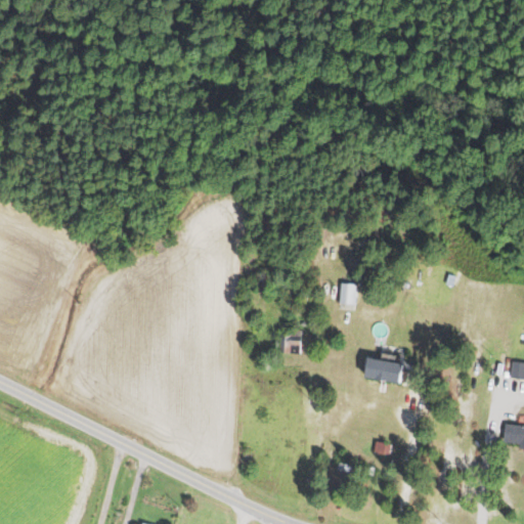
[(454,274),(451,286),(445,284),(448,273),(454,274)]
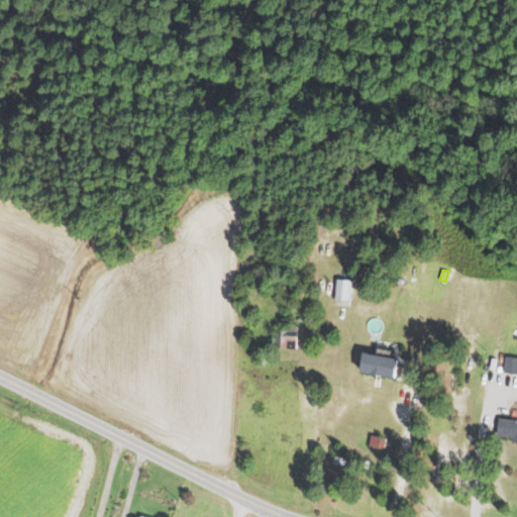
[(264,273),(264,289),(252,289),(253,273),(264,273)]
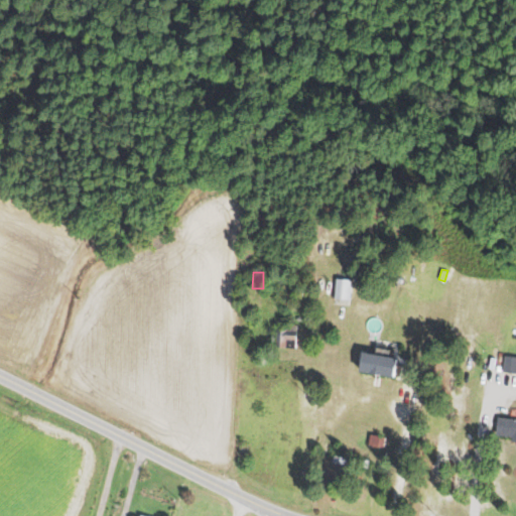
[(351,280),(349,299),(332,297),(335,278),(351,280)]
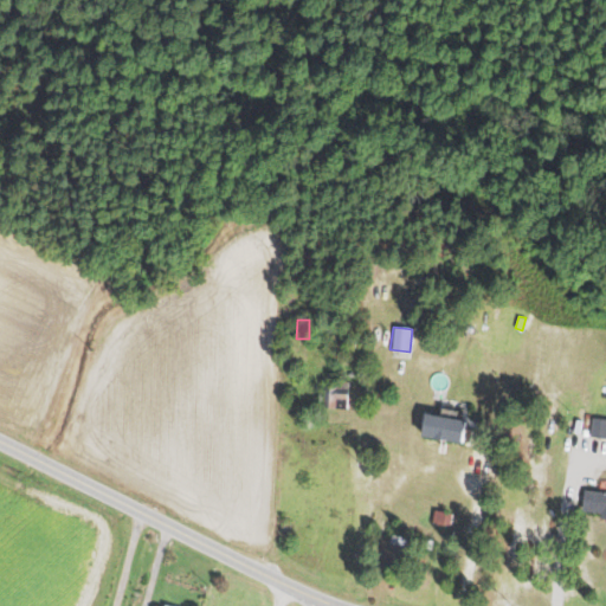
[(349,380),(347,410),(317,407),(318,385),(334,386),(334,380),(349,380)]
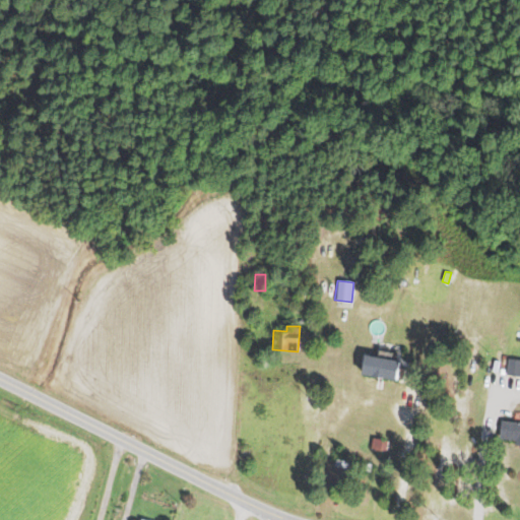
[(399,362),(396,380),(360,374),(363,354),(399,362)]
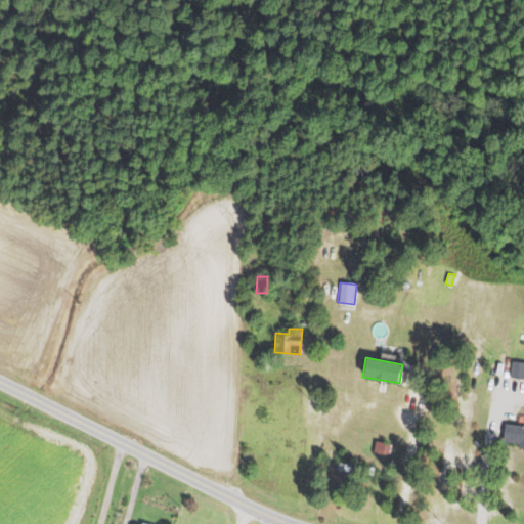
[(523,360),(523,379),(509,378),(511,360),(523,360)]
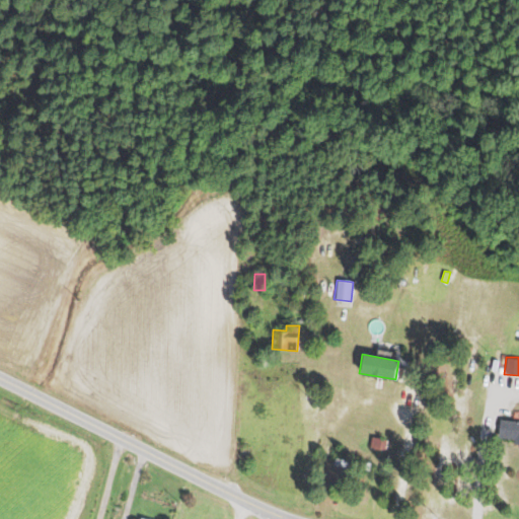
[(518,420),(518,443),(515,443),(515,438),(498,437),(500,419),(518,420)]
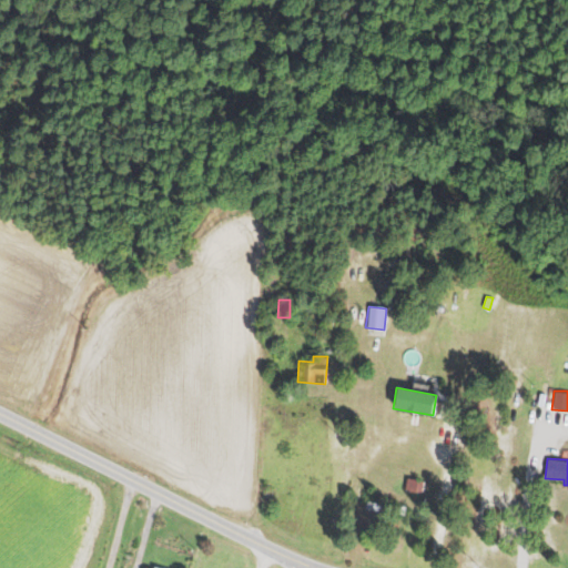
[(424,480),(422,494),(404,490),(406,478),(424,480)]
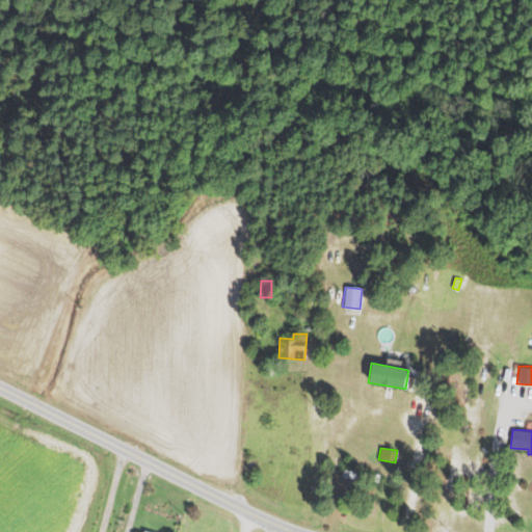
[(379,474),(378,482),(341,477),(342,469),(379,474)]
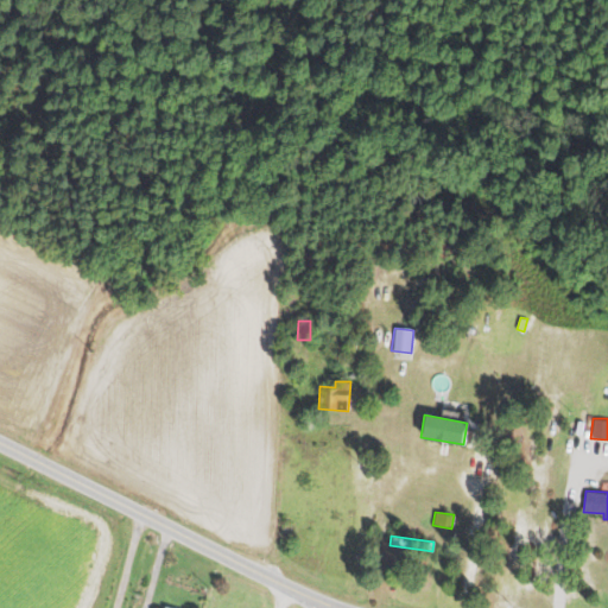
All buildings are outlined.
